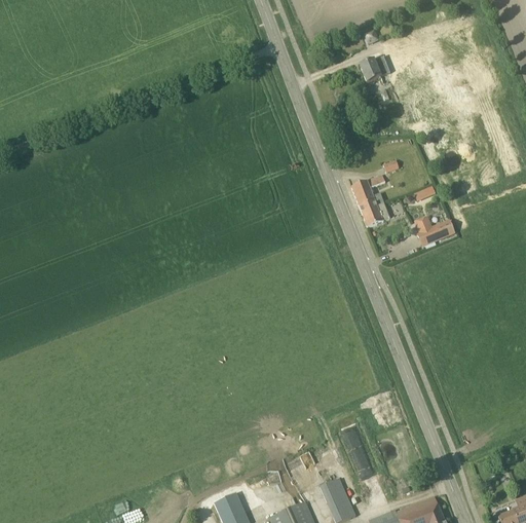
[(360,65),(367,82),(380,76),(389,72),(408,119),(440,107),(415,43),(383,57),(382,55),(374,60),(360,65)]
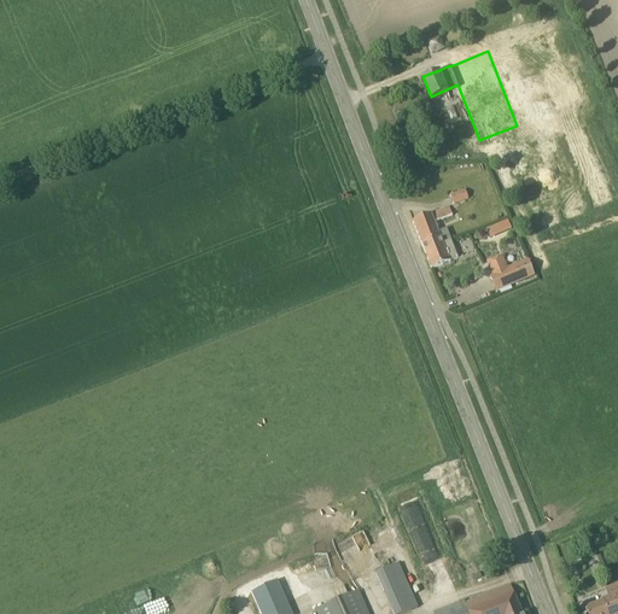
[(453,202),(467,196),(465,187),(450,193),(453,202)]
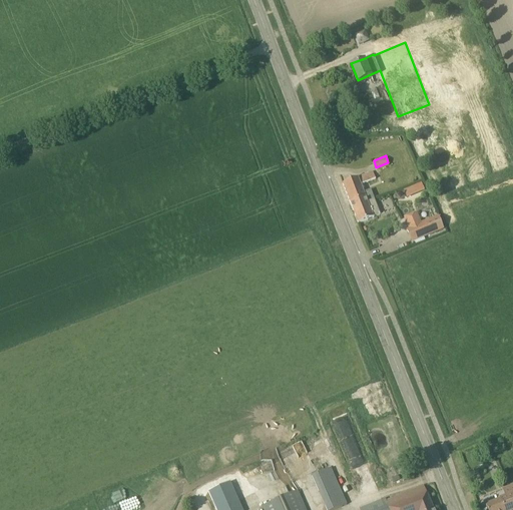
[(367,198),(374,196),(371,187),(364,190),(361,182),(375,176),(373,169),(343,181),(351,200),(365,195),(367,198)]
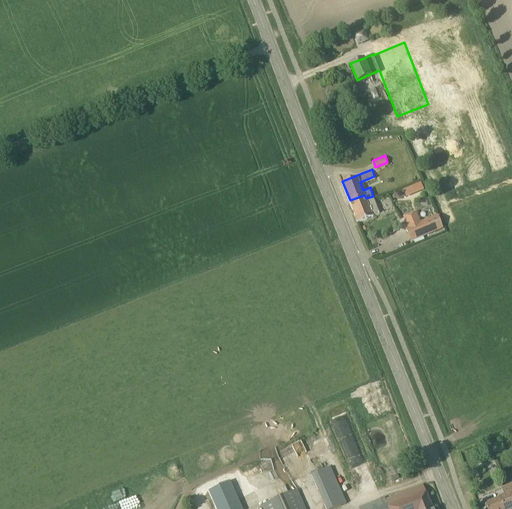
[(401,185),(403,193),(423,187),(421,180),(401,185)]
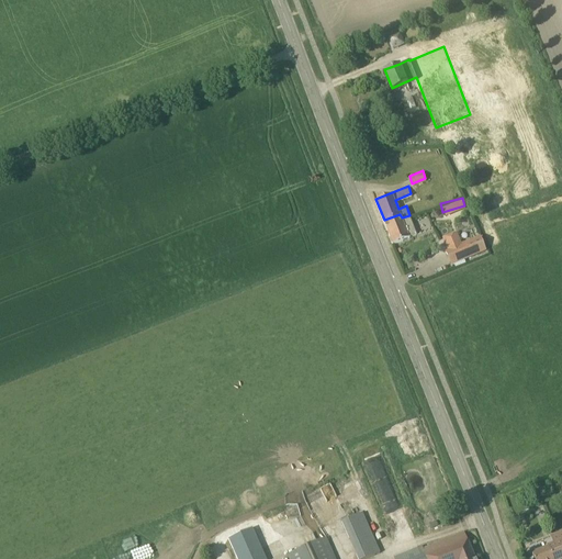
[(402,217),(400,214),(384,220),(393,243),(409,236),(409,235),(416,233),(409,215),(402,217)]
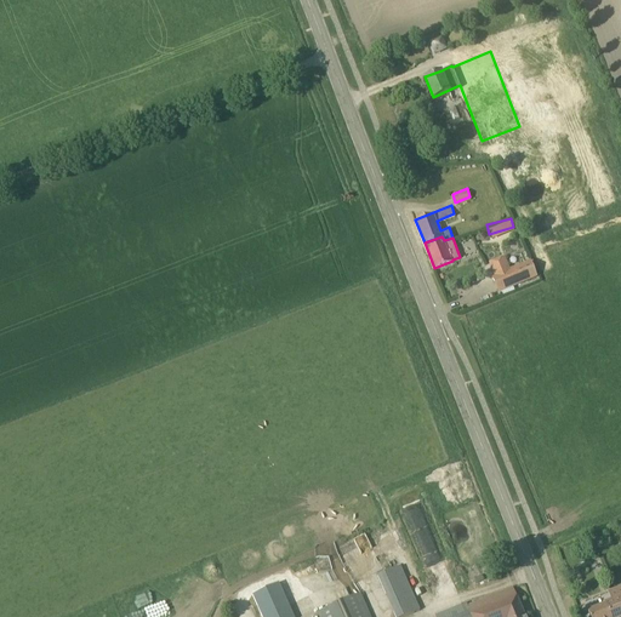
[(500,289),(511,284),(535,273),(529,261),(494,275),(500,289)]
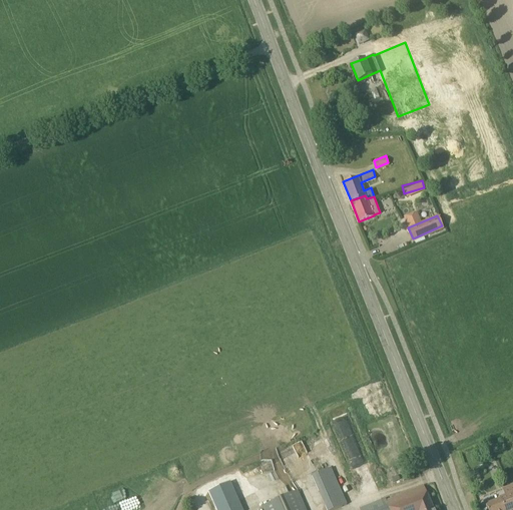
[(329,509),(347,502),(331,466),(312,474),(328,509),(329,509)]
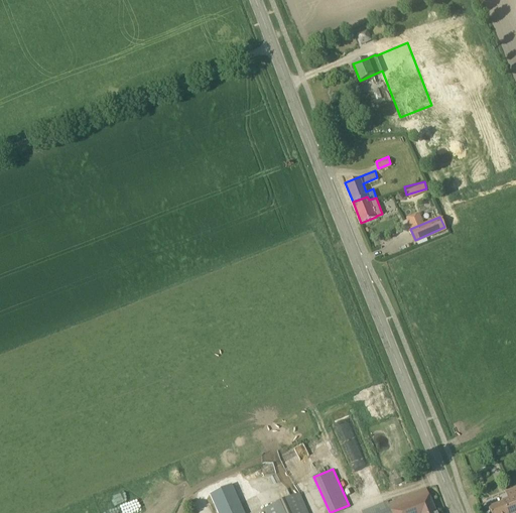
[(364,489),(377,484),(371,470),(359,475),(364,489)]
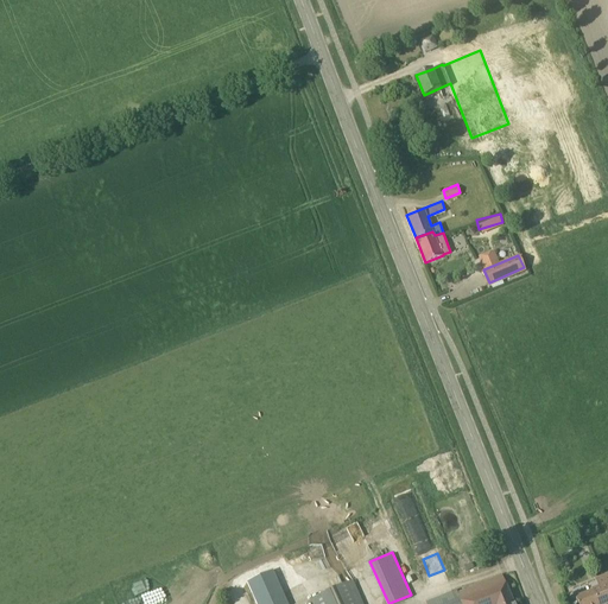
[(603,603),(607,603),(607,572),(595,577),(599,585),(591,587),(591,590),(575,596),(578,603),(603,603)]
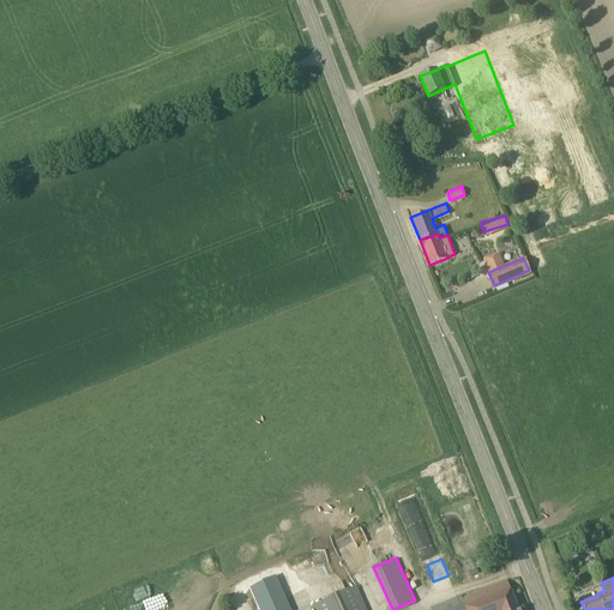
[(519,609),(507,579),(463,597),(467,609),(519,609)]
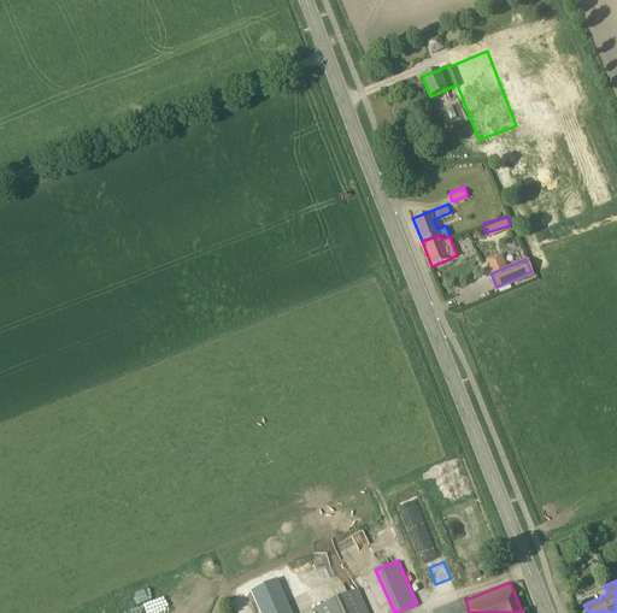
[(318,612),(369,612),(358,587),(315,605),(318,612)]
